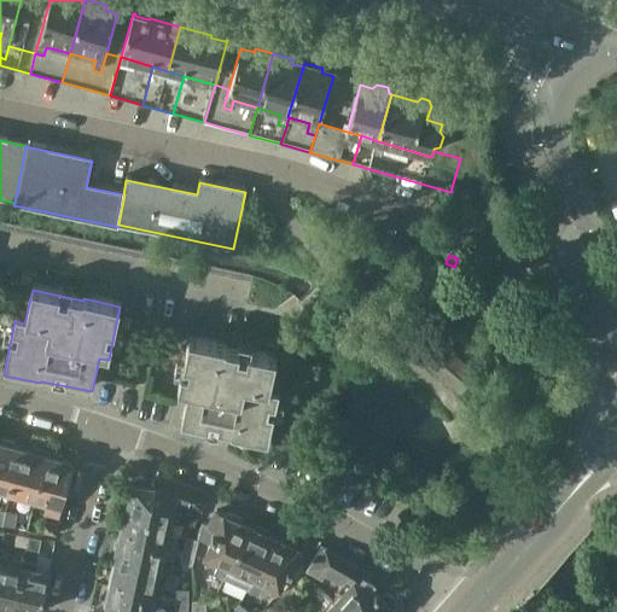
[(279,397),(279,396),(269,394),(277,360),(226,349),(226,348),(207,344),(188,341),(178,394),(187,396),(180,430),(231,441),(231,442),(267,449),(279,397)]
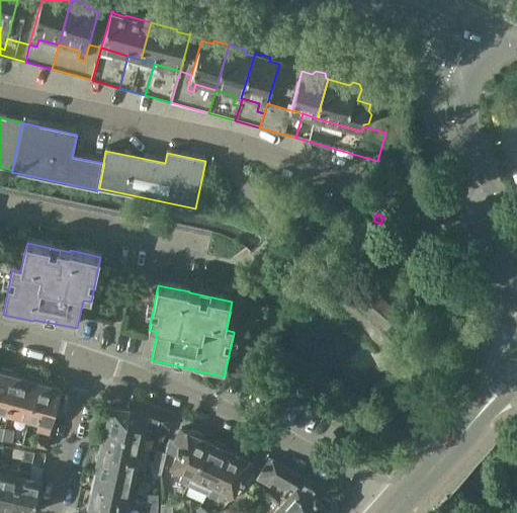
[(367,290),(356,304),(385,328),(396,316),(367,290)]
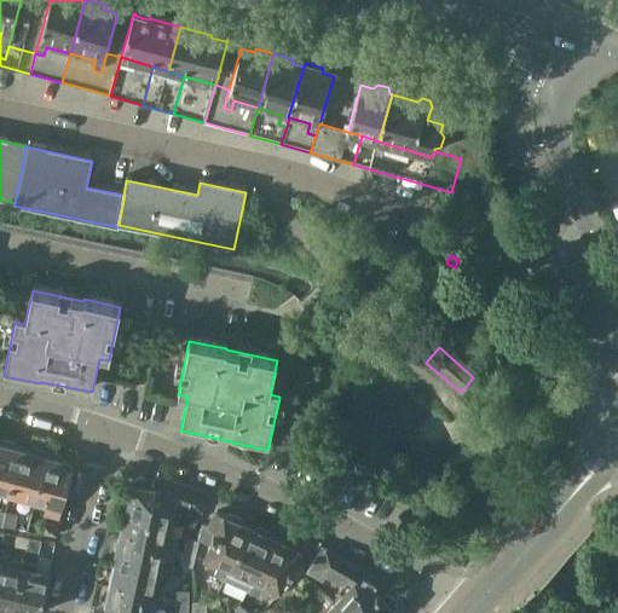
[(0,497),(10,501),(22,455),(12,452),(13,449),(0,445),(0,497)]
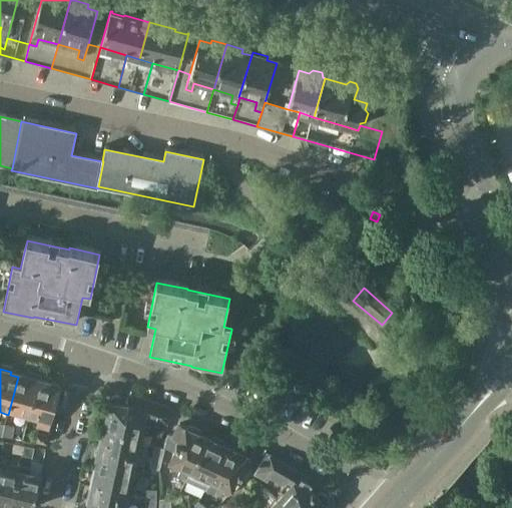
[(18,377),(8,415),(28,421),(30,415),(39,380),(26,377),(25,379),(18,377)]
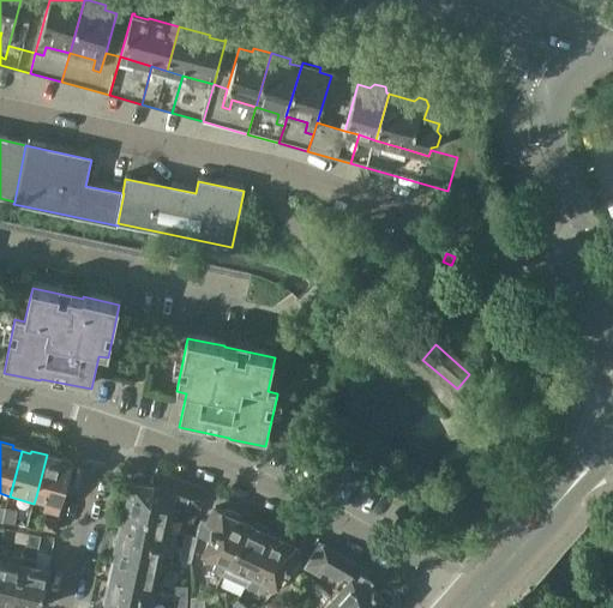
[(36,497),(34,504),(46,506),(44,512),(56,516),(56,515),(71,464),(61,462),(61,459),(47,455),(36,497)]
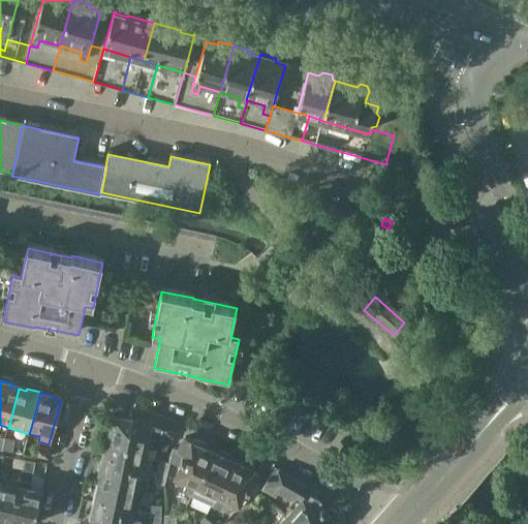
[(149,432),(161,436),(156,452),(164,455),(174,426),(136,412),(133,420),(124,419),(124,418),(124,417),(123,415),(122,414),(121,413),(120,413),(119,412),(118,412),(117,412),(116,413),(115,414),(114,414),(113,417),(113,418),(112,429),(109,430),(106,440),(145,449),(149,432)]
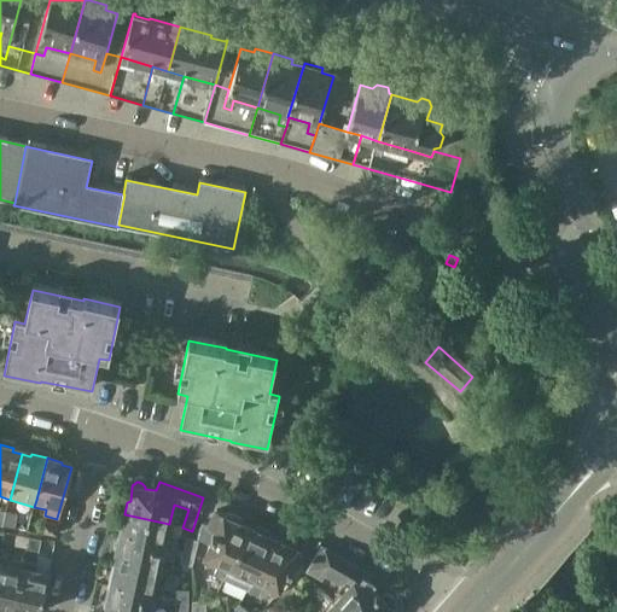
[(123,532),(122,540),(161,548),(174,552),(176,541),(166,538),(169,524),(124,514),(121,530),(123,532)]
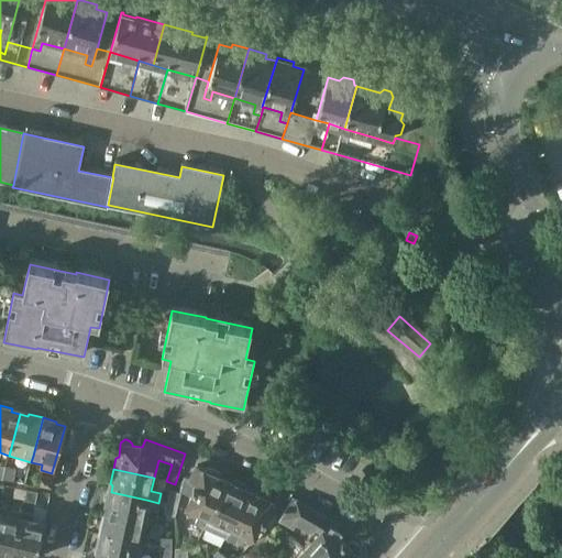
[(6,470),(2,484),(12,485),(14,472),(6,470)]
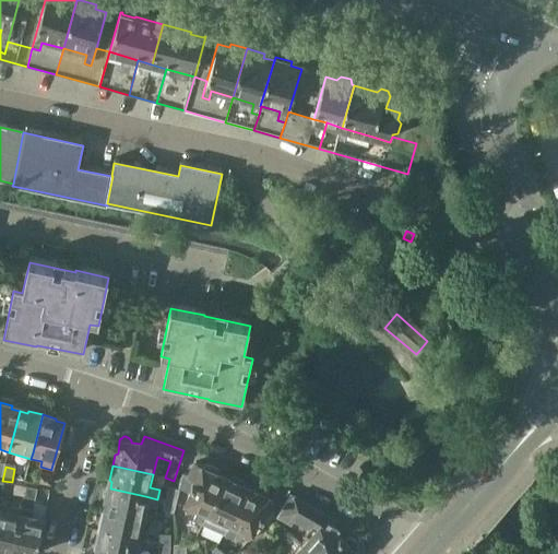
[(187,505),(199,511),(198,515),(193,525),(202,528),(208,519),(224,481),(216,478),(215,474),(205,470),(203,471),(194,468),(188,481),(192,483),(190,485),(194,487),(190,497),(187,505)]
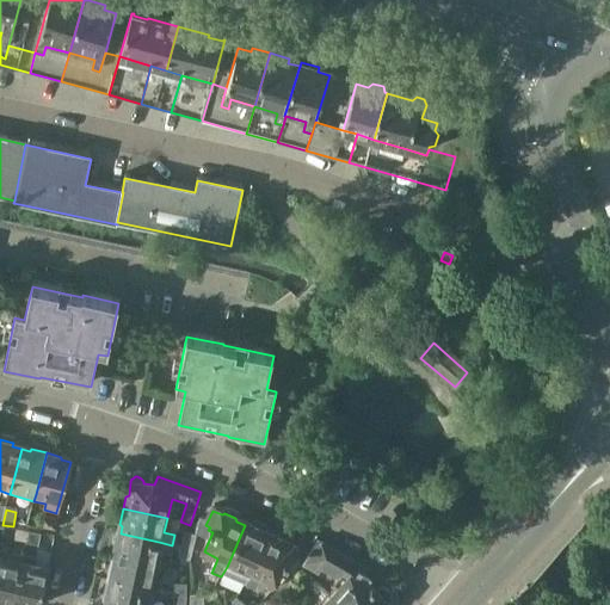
[(55,535),(57,523),(43,519),(39,531),(55,535)]
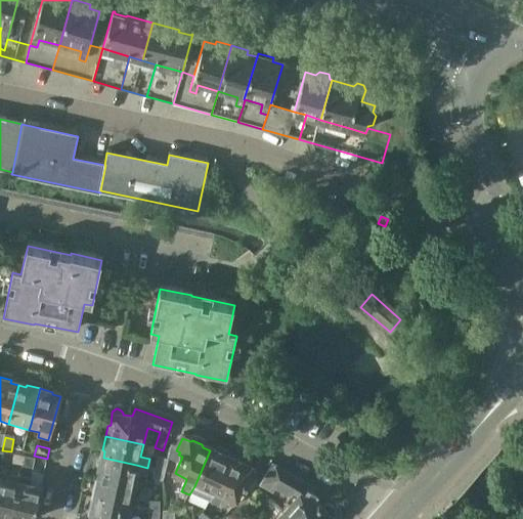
[(169,460),(168,462),(178,466),(182,457),(178,455),(180,452),(176,450),(172,448),(169,460)]
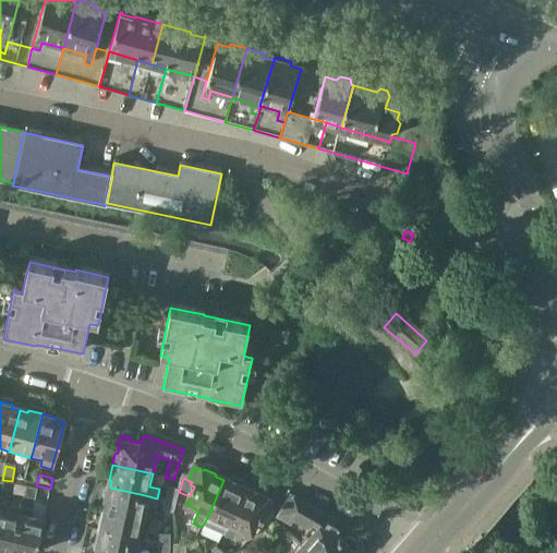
[(207,518),(202,527),(225,538),(229,528),(231,523),(242,497),(245,490),(243,489),(242,485),(233,481),(230,483),(223,480),(207,518)]
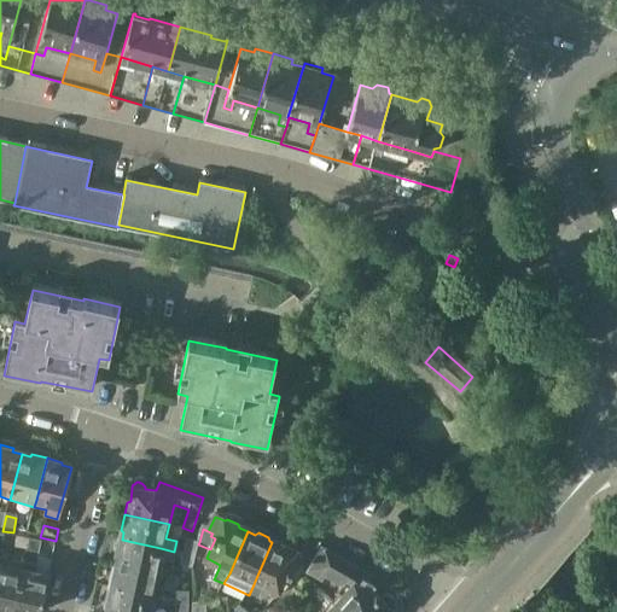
[(13,549),(27,552),(29,541),(16,538),(13,549)]
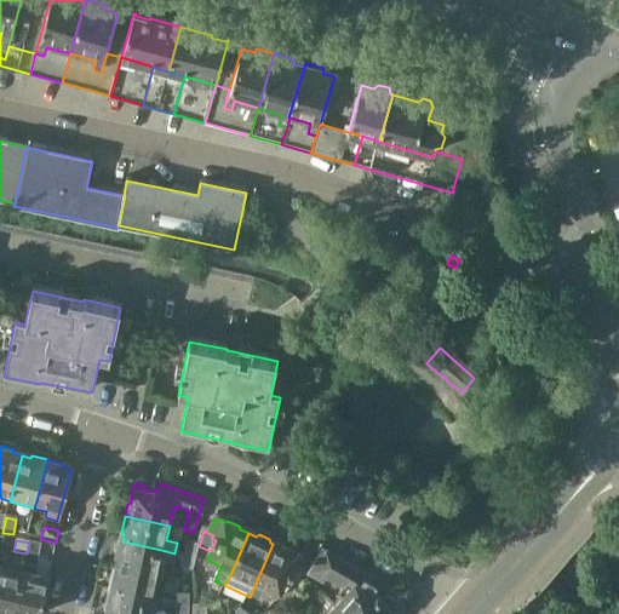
[(116,554),(113,567),(159,577),(161,563),(166,563),(172,566),(175,554),(161,550),(122,541),(120,551),(116,554)]
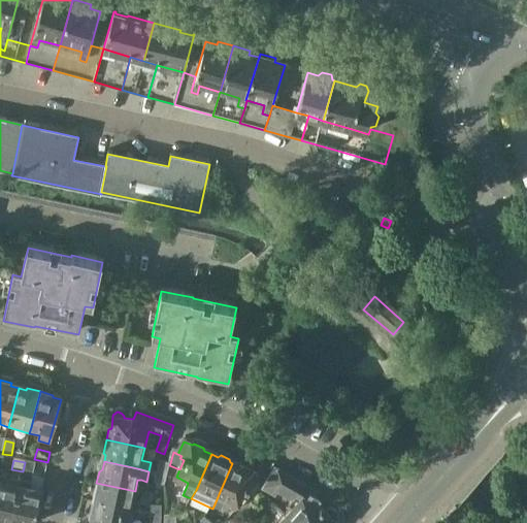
[(156,475),(166,477),(169,465),(170,463),(160,461),(156,475)]
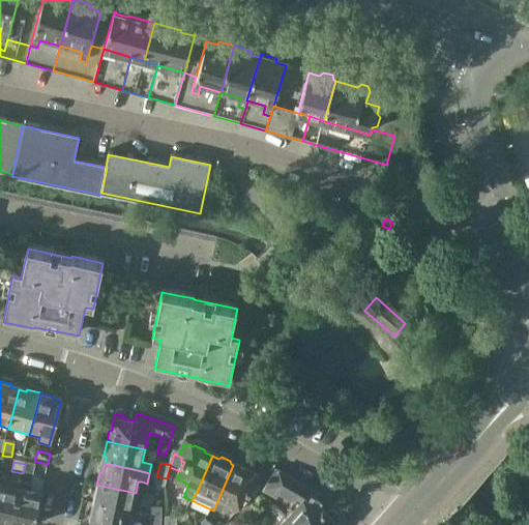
[(34,465),(25,464),(23,473),(21,486),(12,524),(34,524),(41,493),(30,491),(31,487),(33,479),(31,479),(34,465)]
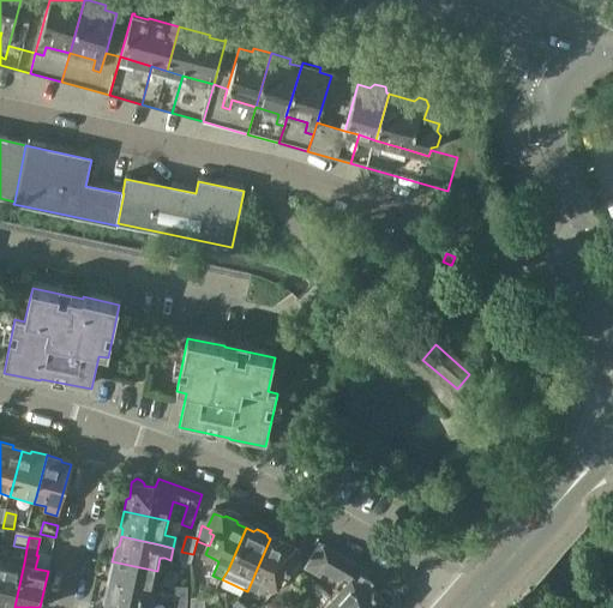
[(252,581),(247,591),(256,596),(260,585),(263,581),(276,587),(280,581),(288,585),(301,571),(300,571),(294,569),(301,553),(290,548),(290,545),(280,540),(277,542),(270,539),(266,547),(254,575),(252,581)]
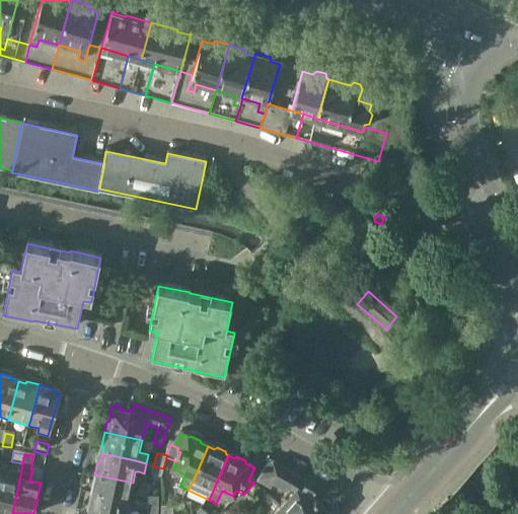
[(329,508),(328,506),(327,505),(326,505),(324,503),(323,503),(319,504),(316,501),(318,498),(315,496),(318,491),(270,462),(259,483),(269,489),(273,482),(286,490),(282,497),(284,498),(278,505),(288,513),(328,513),(329,512),(329,511),(329,510),(329,508)]
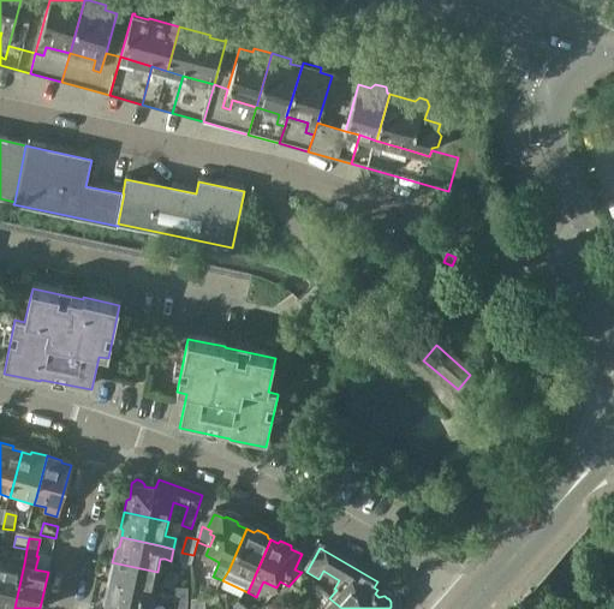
[(191,565),(194,555),(182,553),(179,561),(191,565)]
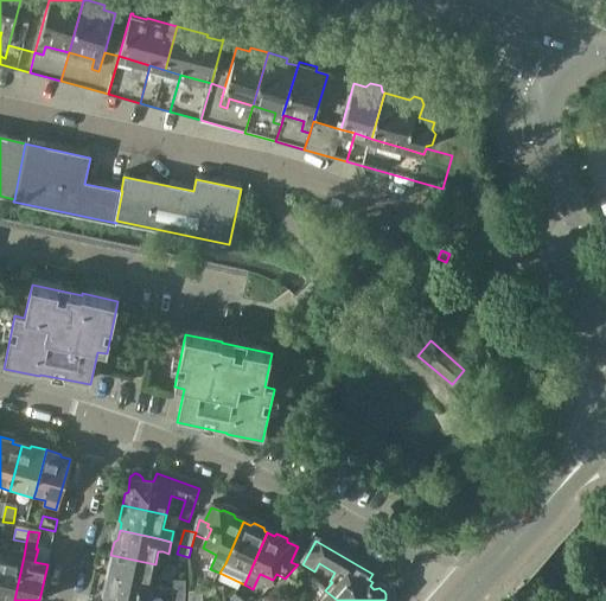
[(24,556),(0,550),(0,599),(2,600),(5,599),(14,600),(24,556)]
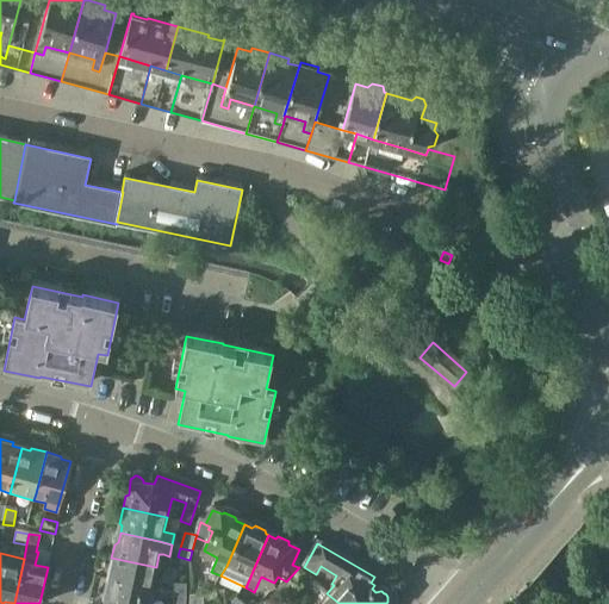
[(109,583),(151,592),(156,567),(111,558),(109,571),(111,574),(109,583)]
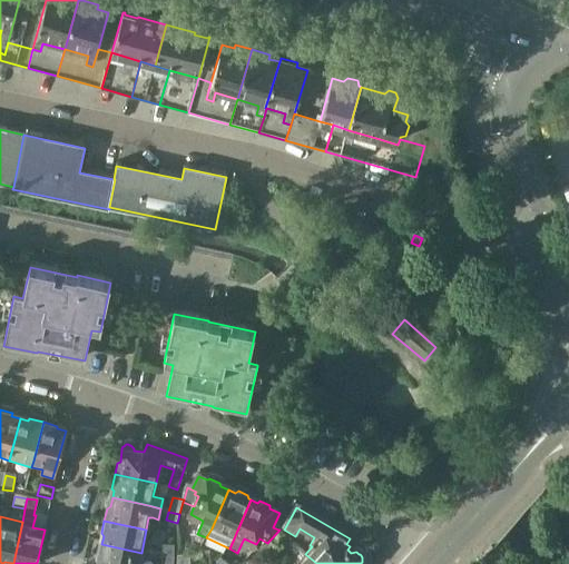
[(99,552),(98,553),(97,554),(95,563),(139,563),(144,563),(146,553),(141,553),(101,544),(99,552)]
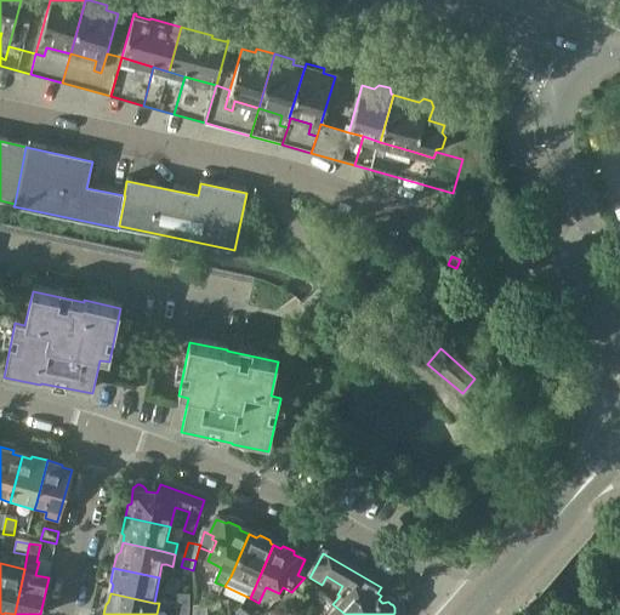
[(295,594),(286,604),(296,613),(306,603),(295,594)]
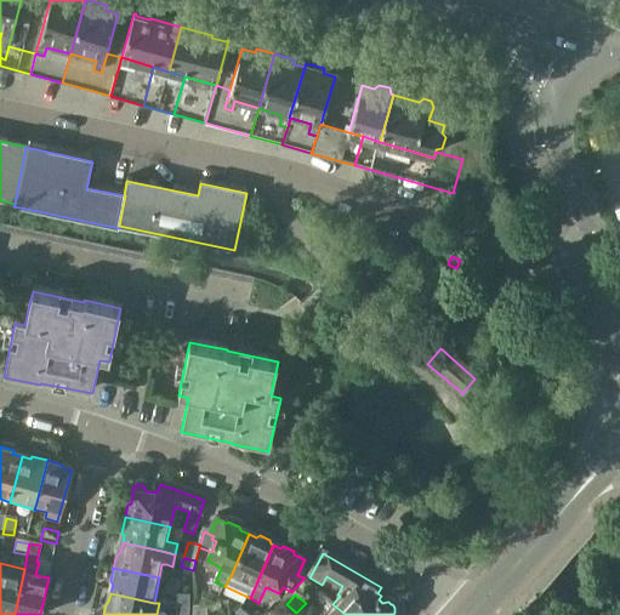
[(188,609),(188,603),(188,597),(177,597),(177,607),(188,609)]
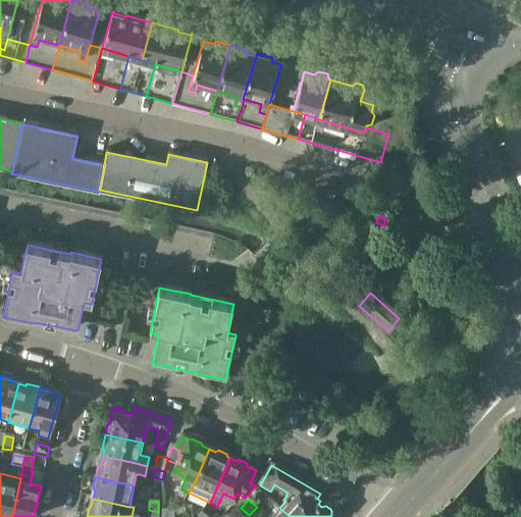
[(279,508),(271,516),(290,516),(279,508)]
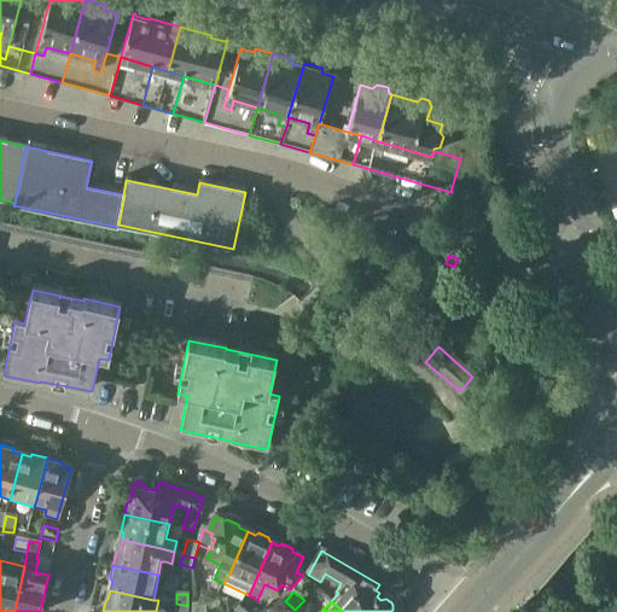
All buildings are outlined.
